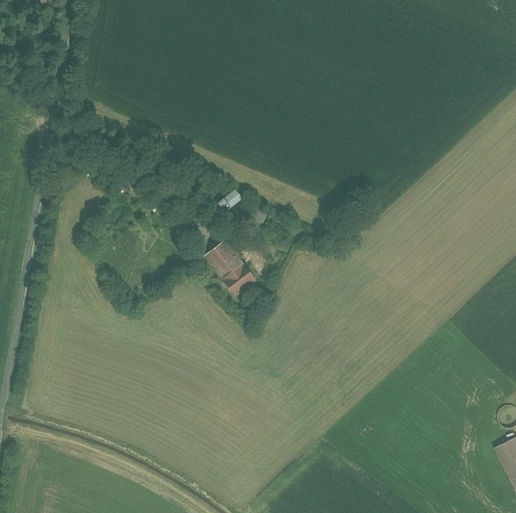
[(213,205),(221,216),(243,200),(235,189),(213,205)]
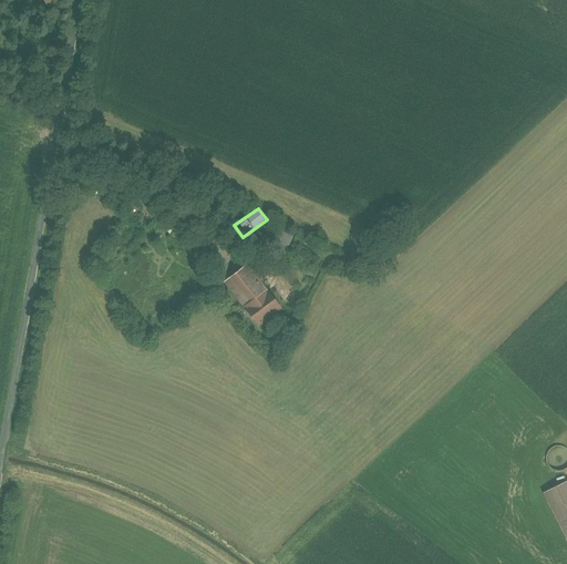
[(268,247),(281,253),(289,233),(277,227),(268,247)]
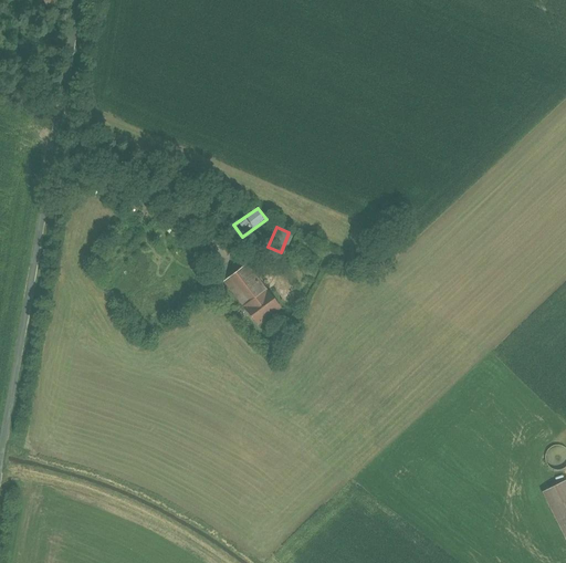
[(247,262),(224,280),(259,323),(281,306),(247,262)]
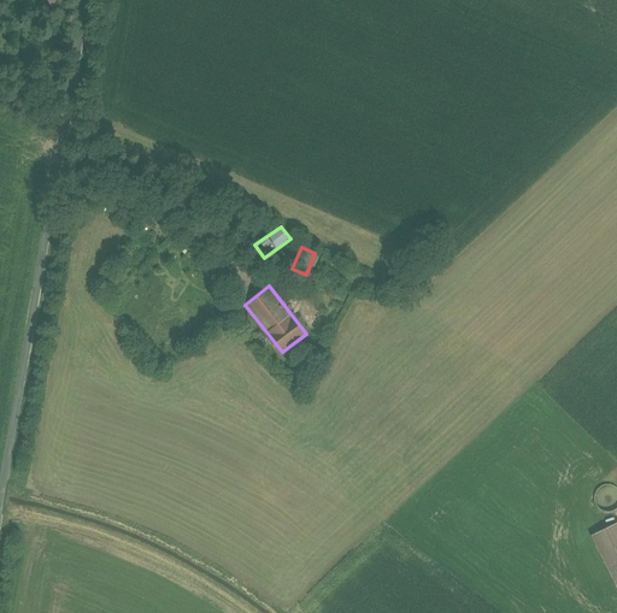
[(616,487),(612,484),(606,483),(601,484),(598,488),(595,491),(594,497),(597,502),(599,506),(604,508),(609,510),(613,507),(616,505),(616,487)]
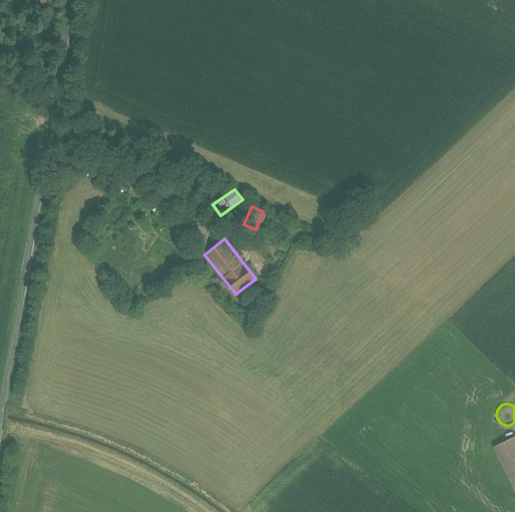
[(514,433),(492,445),(514,491),(514,433)]
